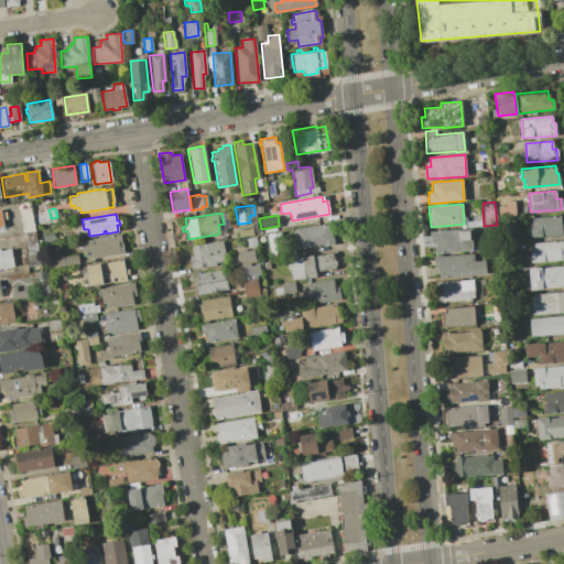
[(531,227),(530,218),(560,215),(561,224),(563,224),(563,235),(529,237),(528,227),(531,227)]
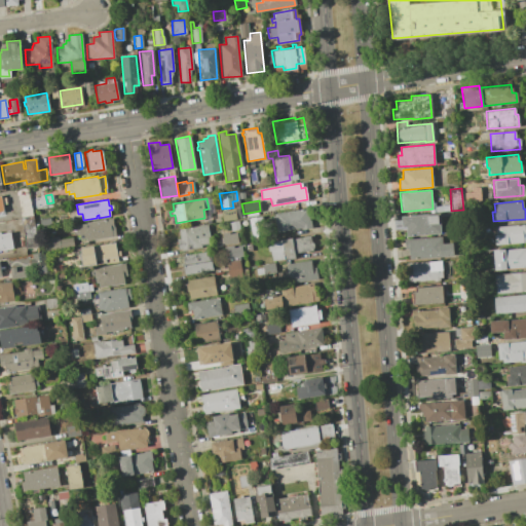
[(307,208),(308,220),(310,220),(311,228),(301,229),(301,227),(276,231),(273,213),(307,208)]
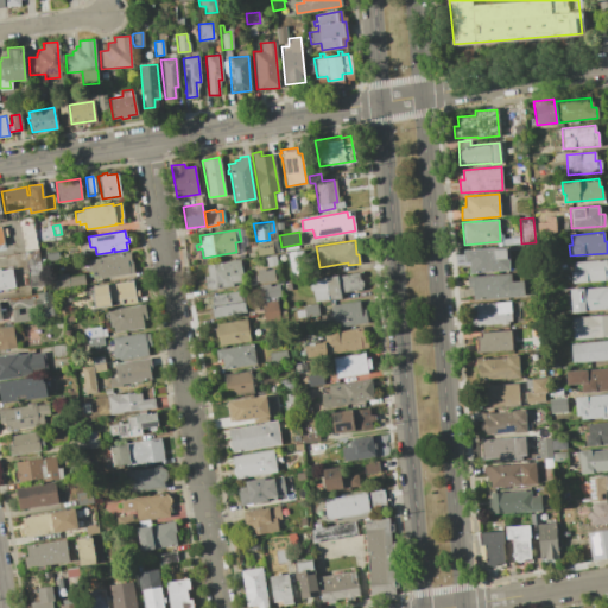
[(271,241),(272,253),(257,255),(255,244),(271,241)]
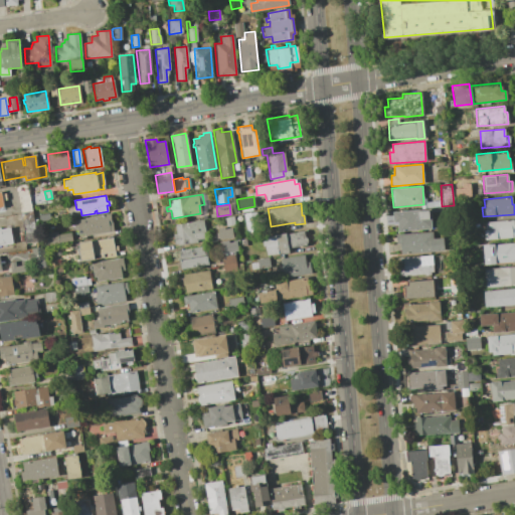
[(428,209),(431,228),(397,231),(397,222),(393,222),(392,212),(428,209)]
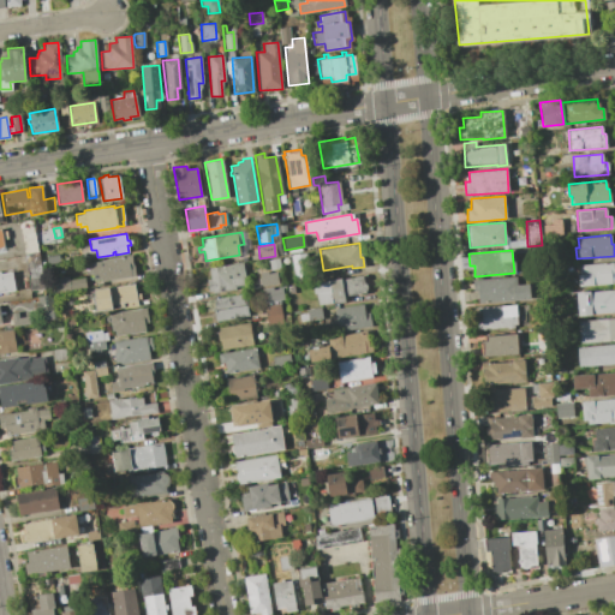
[(24,254),(37,252),(45,290),(30,292),(24,254)]
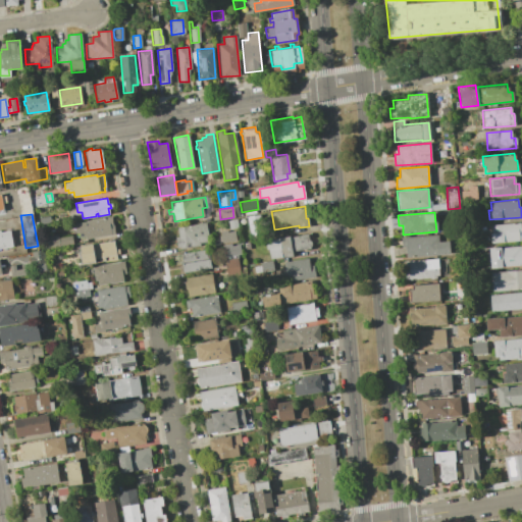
[(259,214),(263,233),(250,236),(247,216),(259,214)]
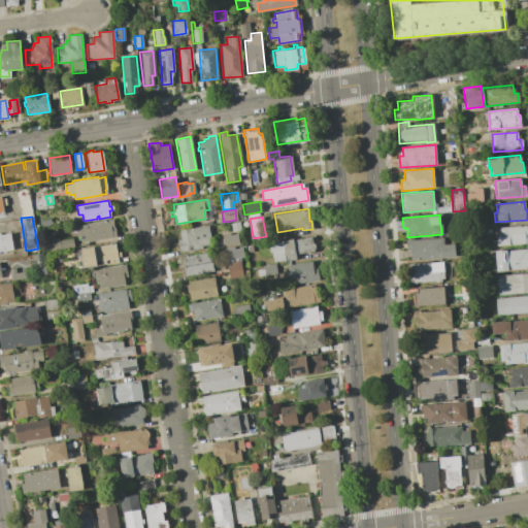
[(50,218),(51,224),(40,226),(39,220),(50,218)]
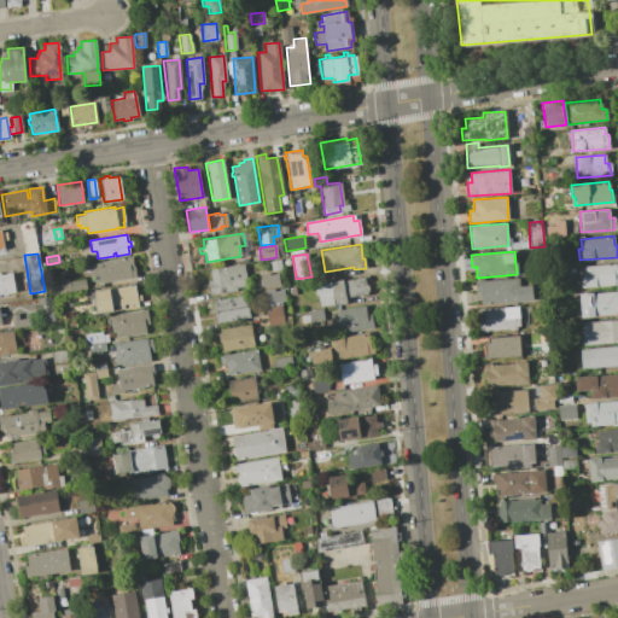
[(132,256),(134,277),(101,283),(100,280),(94,280),(93,275),(89,275),(87,264),(101,262),(101,261),(132,256)]
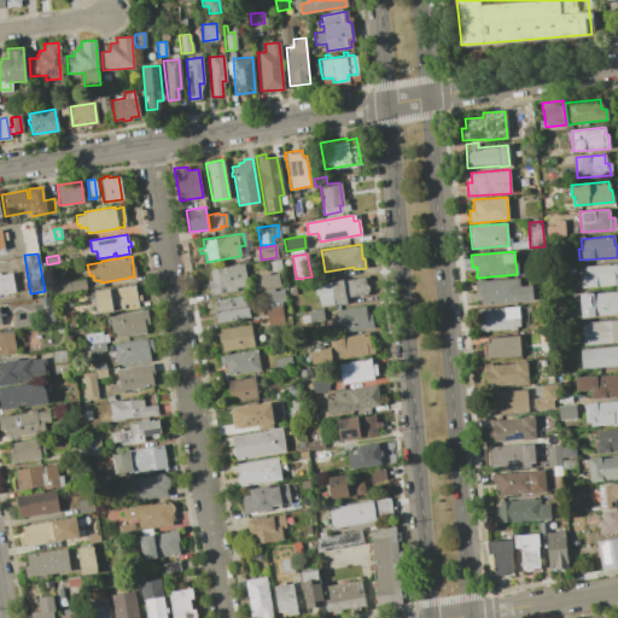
[(280,258),(281,270),(270,272),(268,261),(280,258)]
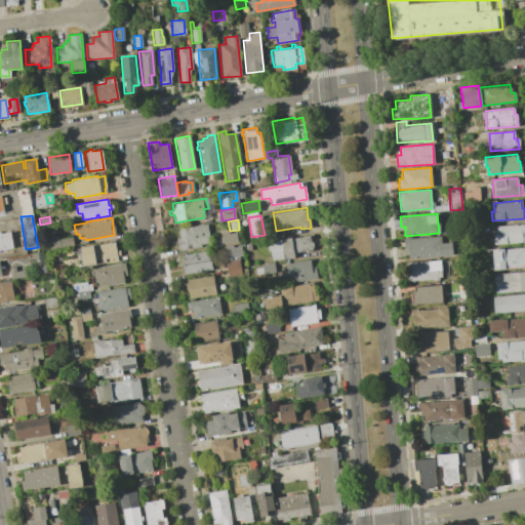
[(179,238),(177,229),(206,224),(208,236),(206,236),(207,243),(200,244),(200,246),(180,249),(180,248),(177,248),(175,239),(179,238)]
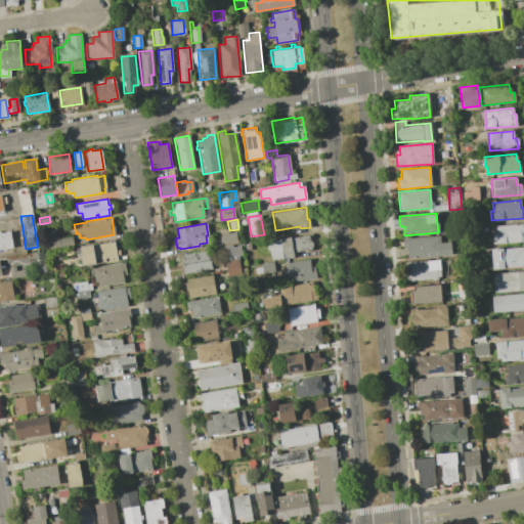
[(495,234),(494,225),(522,223),(523,230),(523,241),(493,244),(492,234),(495,234)]
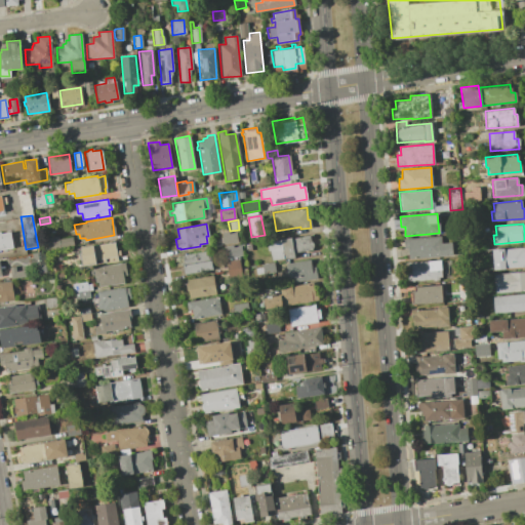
[(0,233),(9,232),(12,248),(0,249),(0,233)]
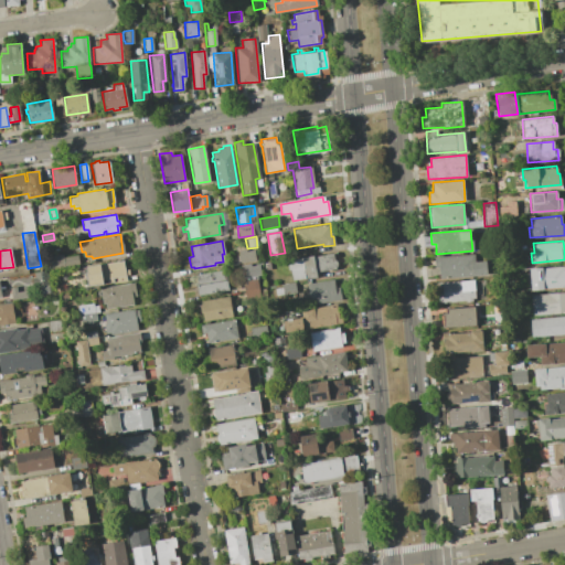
[(253,249),(255,260),(240,263),(237,253),(253,249)]
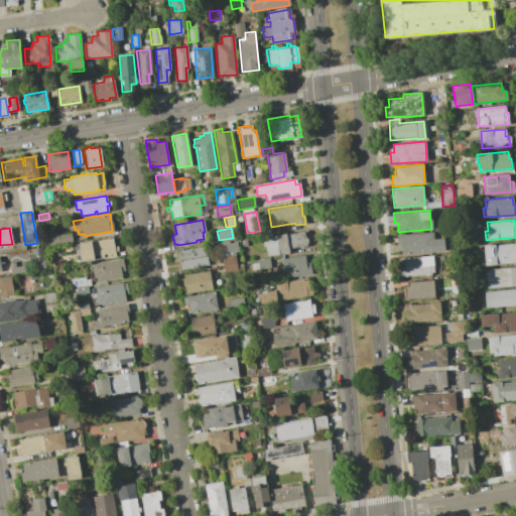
[(56,231),(56,235),(58,243),(43,245),(41,234),(56,231)]
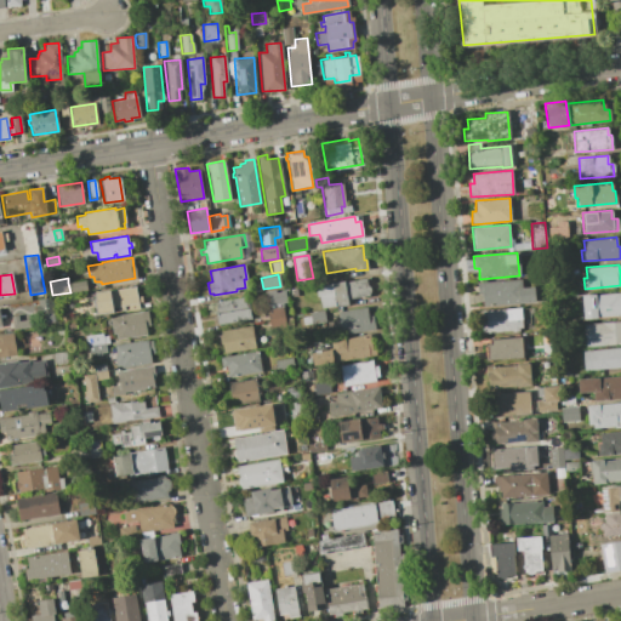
[(370,295),(346,300),(347,305),(322,309),(319,296),(317,297),(314,286),(368,278),(370,295)]
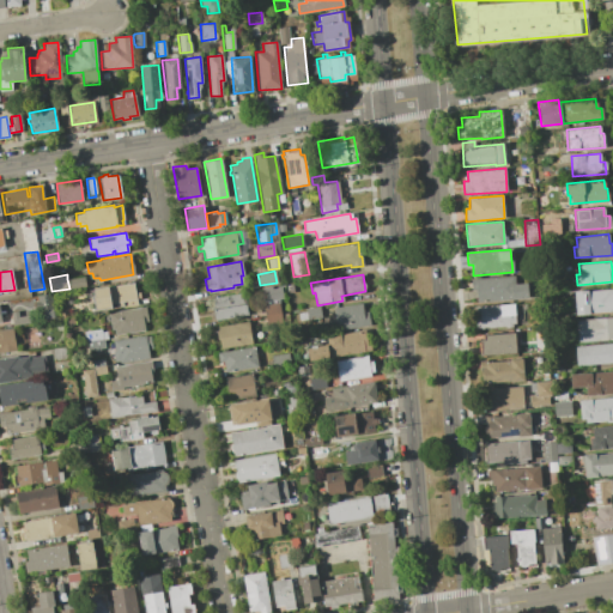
[(514,275),(514,284),(527,283),(528,298),(477,302),(475,290),(471,291),(471,279),(514,275)]
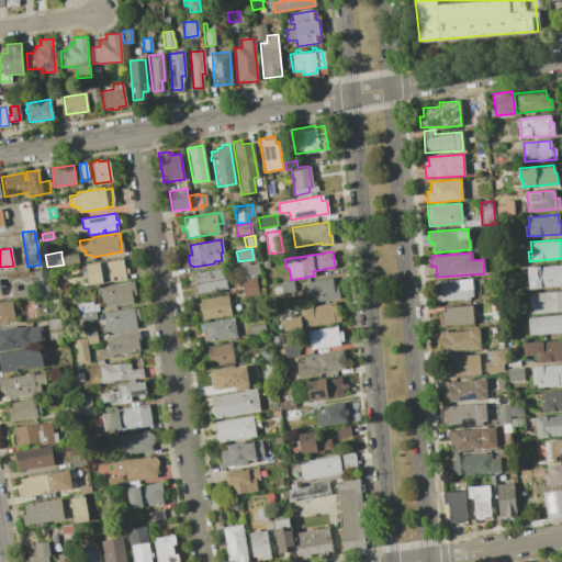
[(77,254),(78,261),(64,265),(62,256),(77,254)]
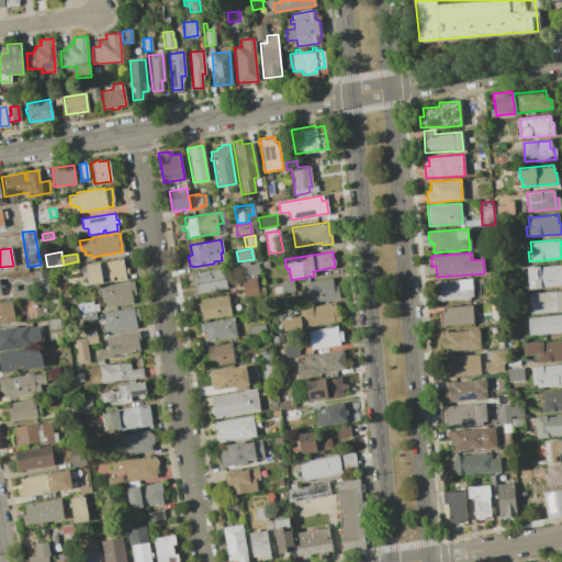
[(115,260),(115,258),(117,258),(117,259),(122,259),(123,268),(127,268),(128,272),(124,273),(125,280),(112,282),(112,280),(107,281),(105,277),(101,278),(102,281),(88,283),(85,265),(115,260)]
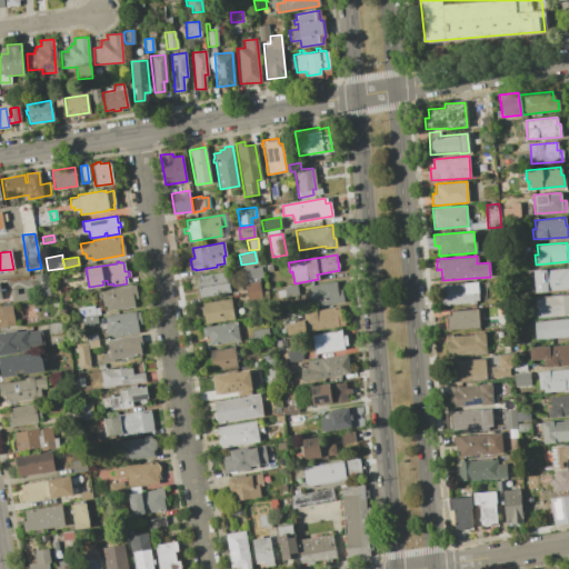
[(251,265),(251,268),(260,267),(262,277),(245,280),(242,267),(251,265)]
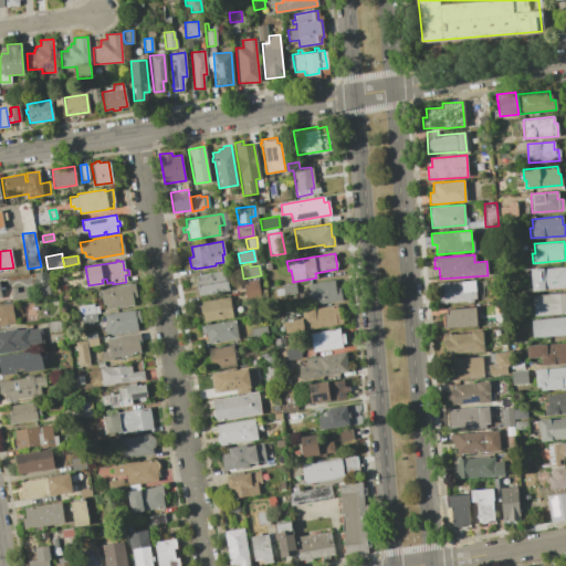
[(565,266),(565,287),(532,290),(530,269),(565,266)]
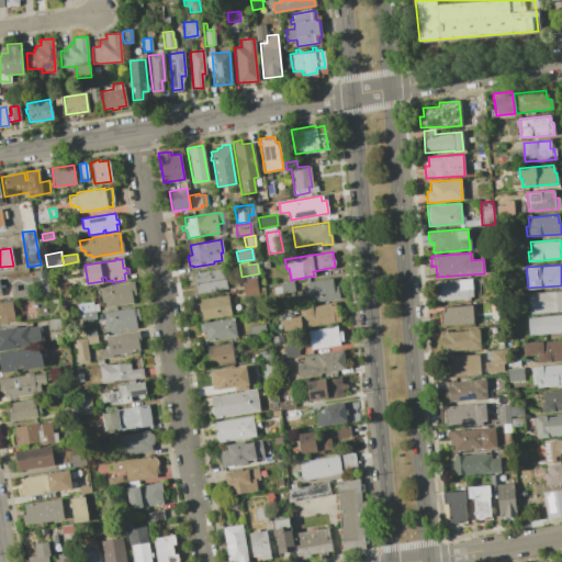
[(195,281),(194,272),(223,268),(226,289),(197,293),(194,281),(195,281)]
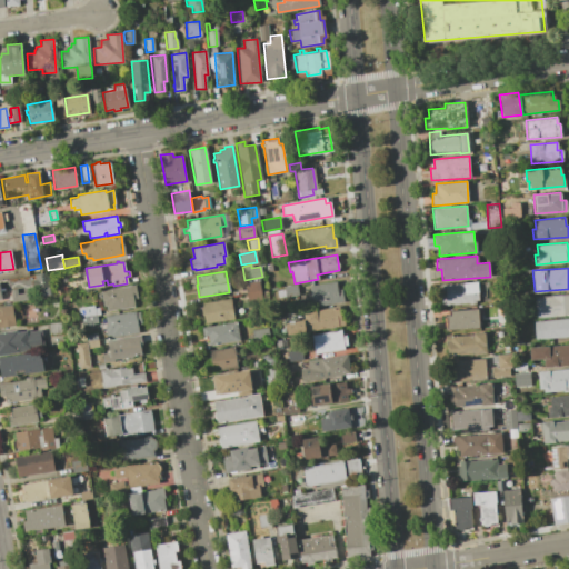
[(33,279),(33,275),(46,272),(48,286),(47,286),(39,288),(32,288),(31,279),(33,279)]
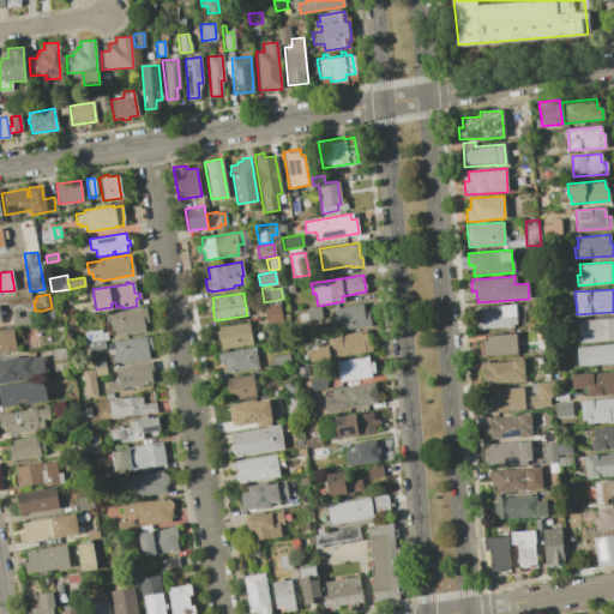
[(280,302),(283,323),(268,325),(265,312),(260,313),(259,306),(280,302)]
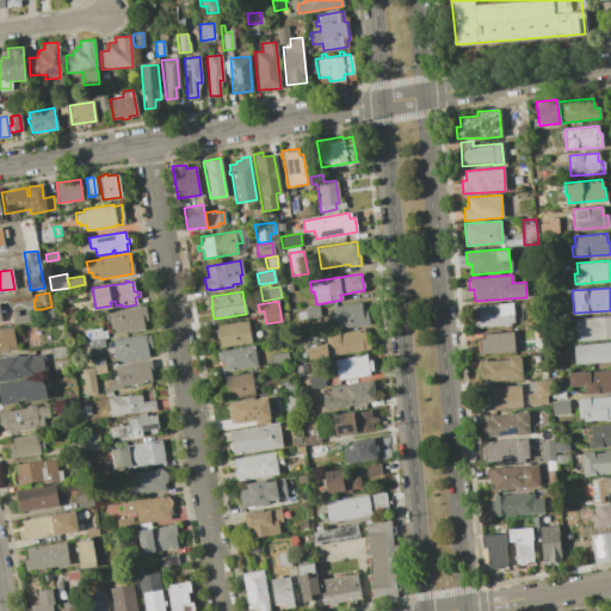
[(359,302),(362,310),(365,310),(368,323),(335,329),(332,307),(359,302)]
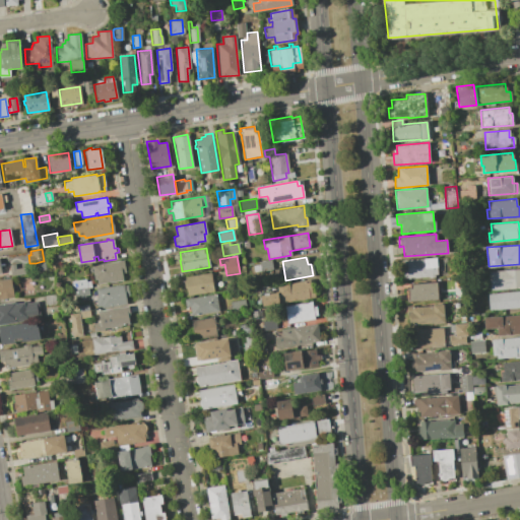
[(436,258),(437,274),(435,274),(435,277),(404,279),(402,260),(436,258)]
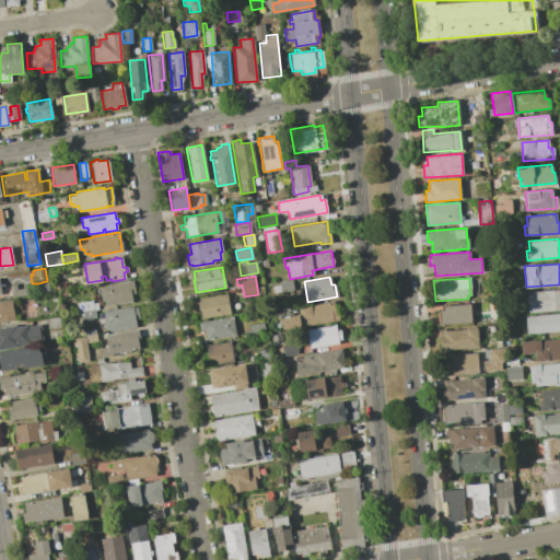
[(132,280),(135,293),(130,293),(131,301),(105,305),(104,301),(101,301),(98,286),(132,280)]
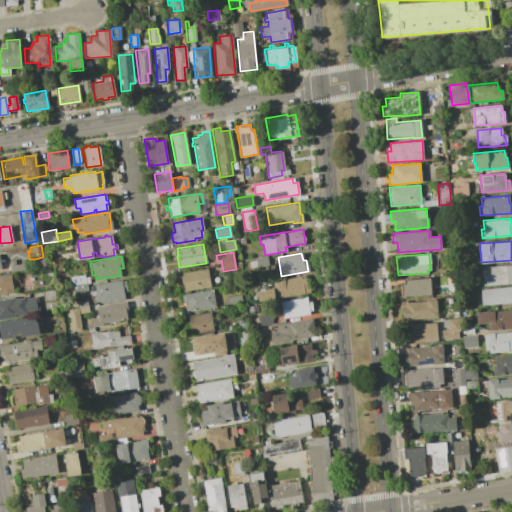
[(266,256),(268,265),(255,267),(253,258),(266,256)]
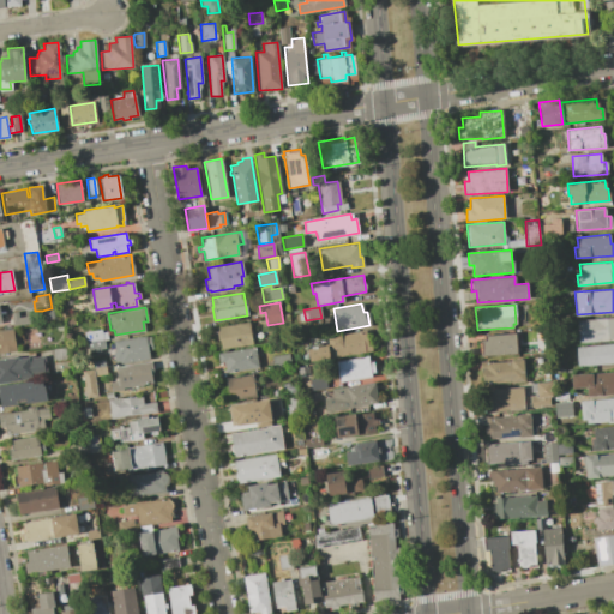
[(50,308),(53,318),(43,319),(42,311),(50,308)]
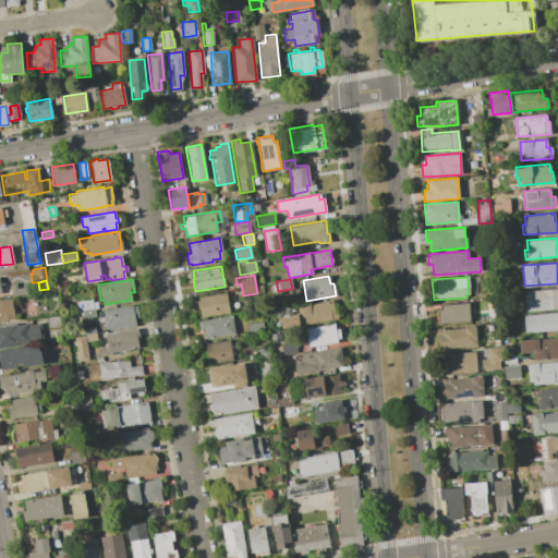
[(25,287),(27,293),(11,296),(9,283),(15,283),(16,288),(25,287)]
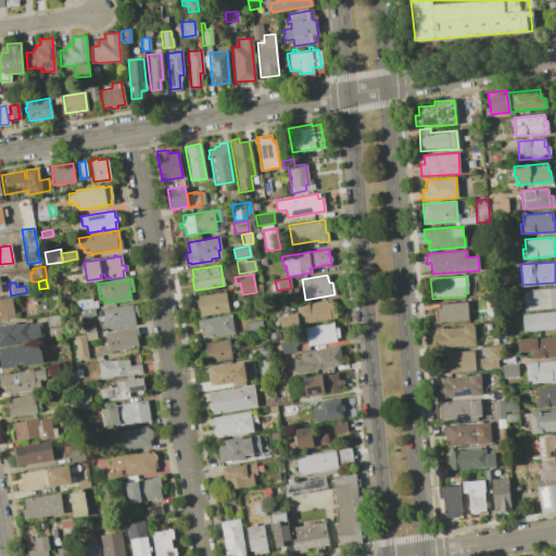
[(555,287),(555,307),(525,311),(522,290),(555,287)]
